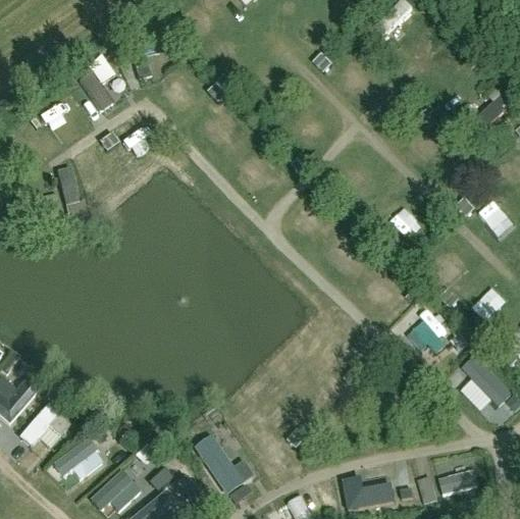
[(396,43),(386,33),(412,9),(403,0),(367,33),(385,52),(396,43)]
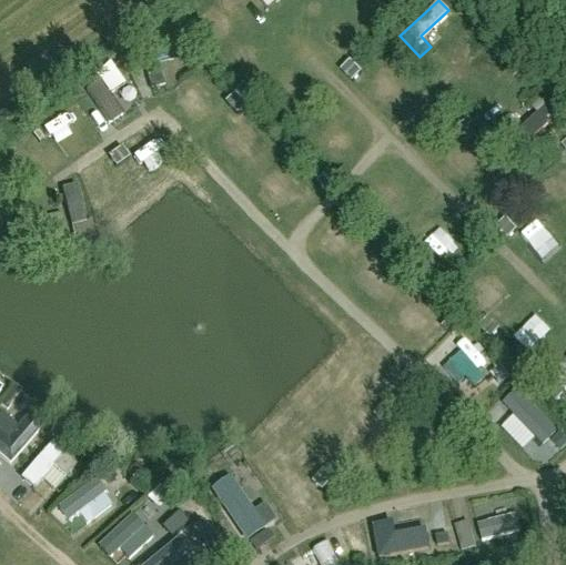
[(124,111),(117,102),(133,89),(108,58),(94,70),(99,77),(84,89),(112,121),(124,111)]
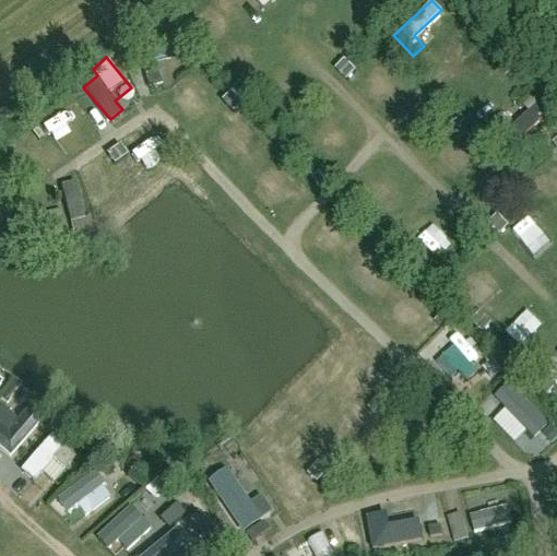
[(150,84),(162,80),(155,61),(144,64),(150,84)]
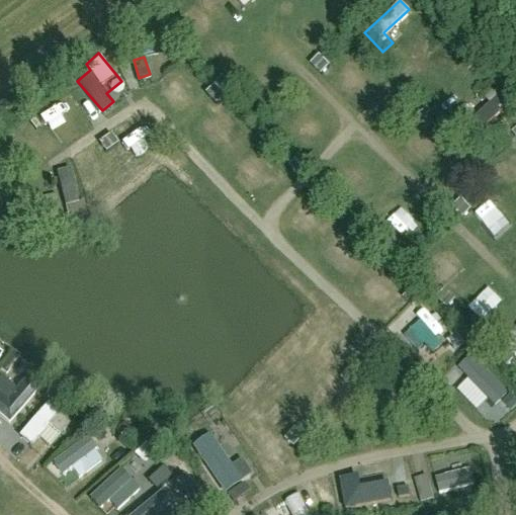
[(488,98),(490,100),(469,119),(481,131),(515,97),(503,85),(488,98)]
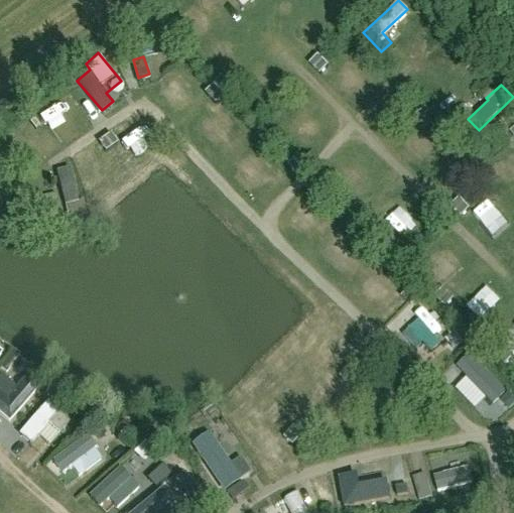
[(111,130),(98,137),(104,148),(116,141),(111,130)]
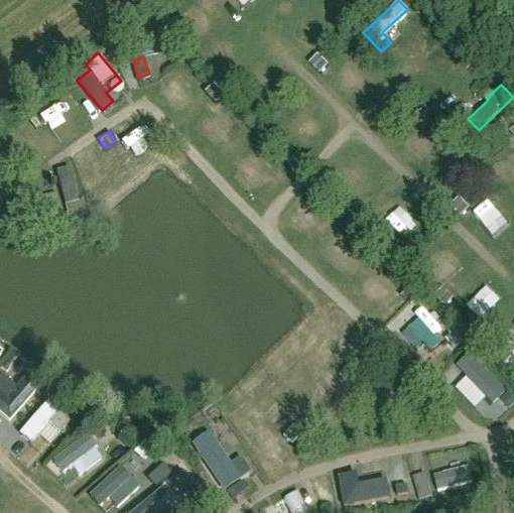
[(0,143),(18,170),(34,159),(15,132),(0,142),(0,143)]
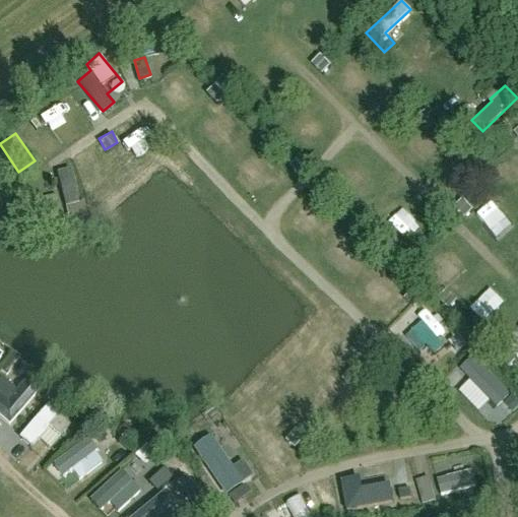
[(101,175),(122,167),(115,147),(93,155),(101,175)]
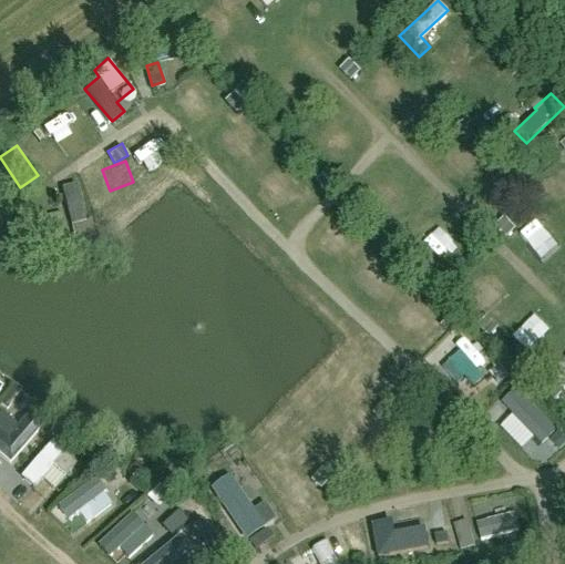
[(80,180),(63,183),(73,238),(90,235),(80,180)]
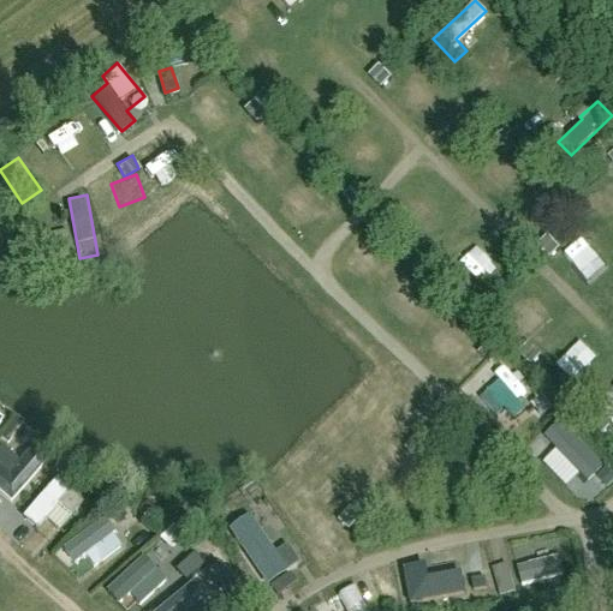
[(500,316),(518,337),(546,315),(528,293),(500,316)]
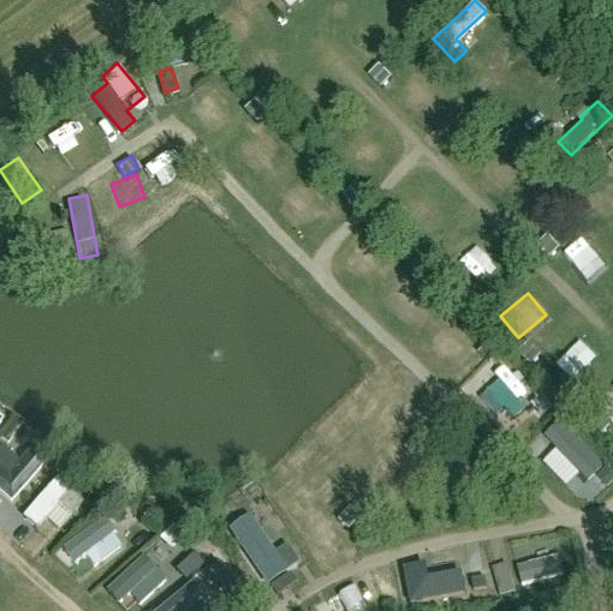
[(581,337),(555,361),(572,379),(597,355),(581,337)]
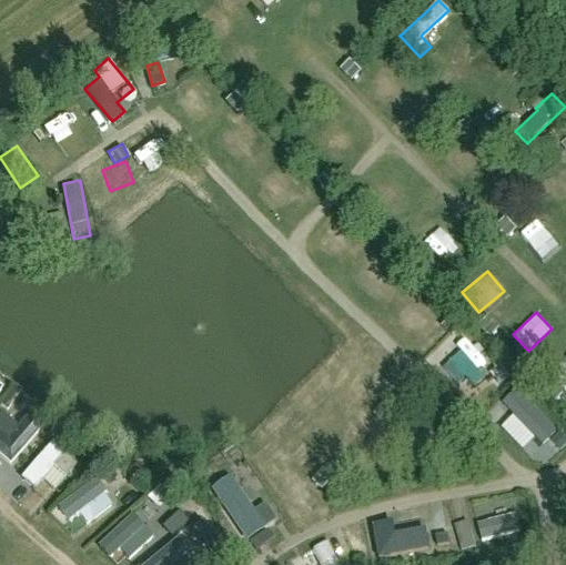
[(465,374),(474,382),(492,361),(466,339),(442,366),(460,381),(465,374)]
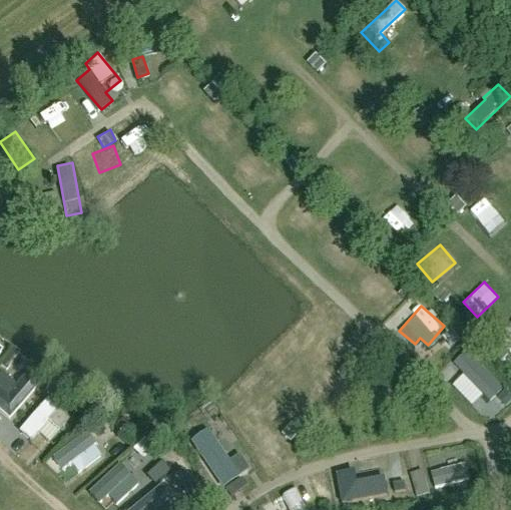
[(510,322),(497,336),(510,350),(510,322)]
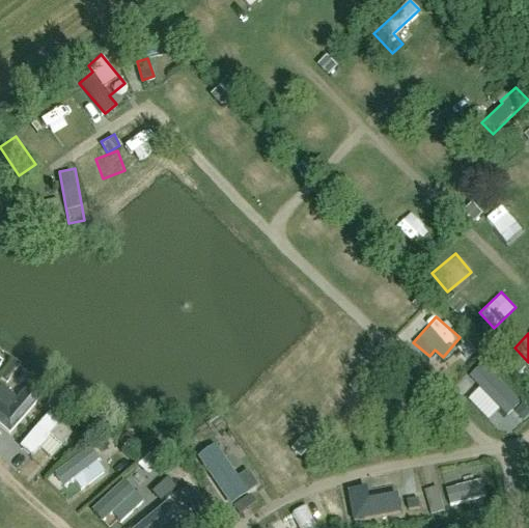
[(2,381),(0,382),(0,423),(30,454),(38,446),(48,455),(66,438),(53,425),(58,420),(47,408),(21,434),(12,425),(30,409),(2,381)]
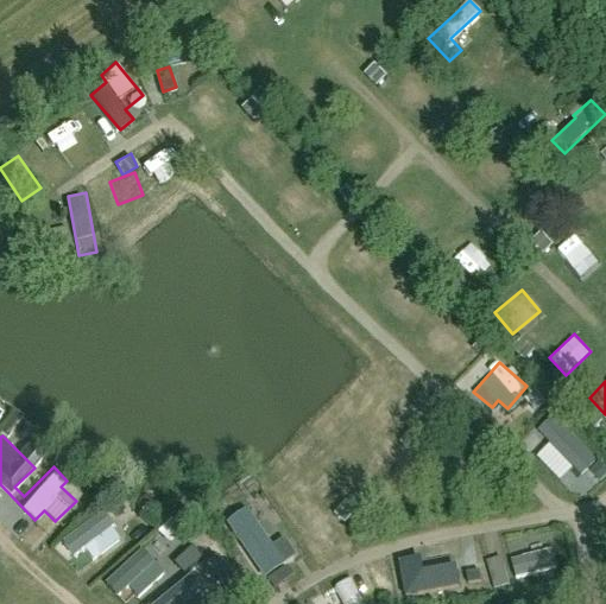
[(251,504),(229,514),(256,574),(295,558),(284,534),(266,542),(251,504)]
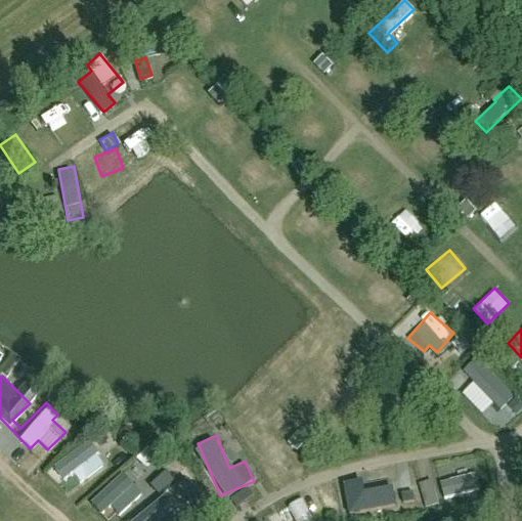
[(85,438),(51,465),(61,478),(71,471),(80,482),(104,462),(85,438)]
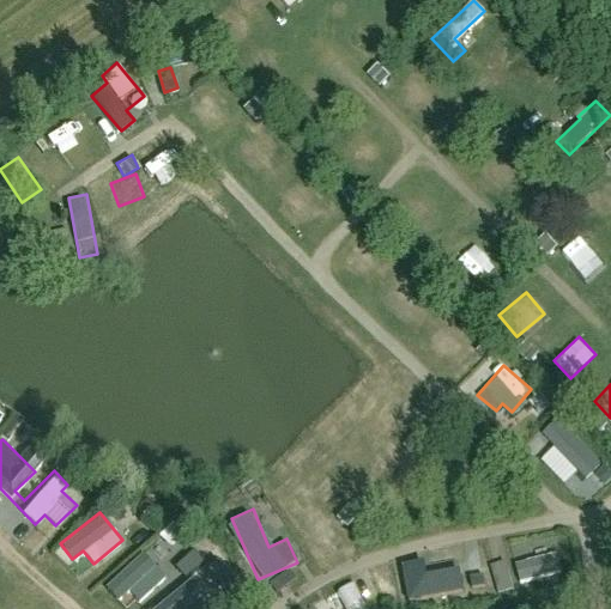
[(157,533),(169,547),(183,535),(170,521),(157,533)]
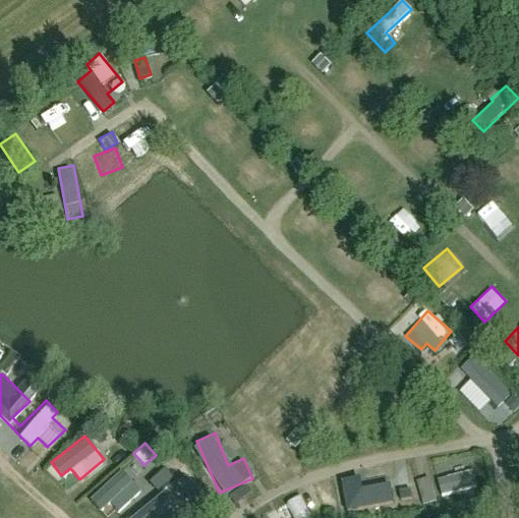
[(99,509),(108,501),(117,511),(139,490),(119,467),(88,497),(99,509)]
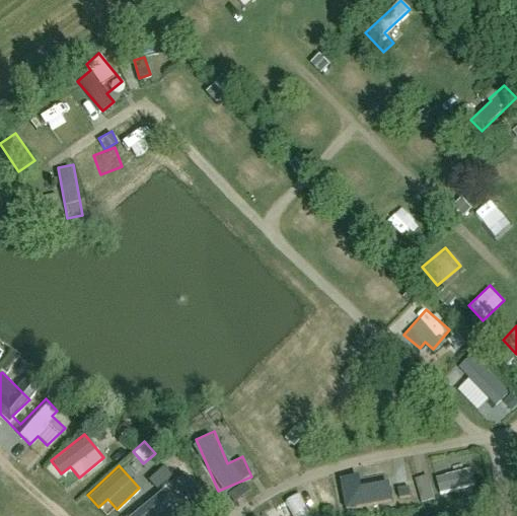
[(472,470),(437,480),(441,497),(477,488),(472,470)]
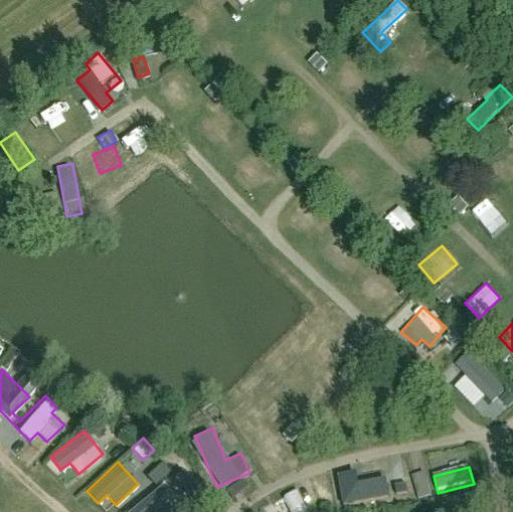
[(381,487),(352,492),(355,508),(403,499),(397,473),(379,477),(381,487)]
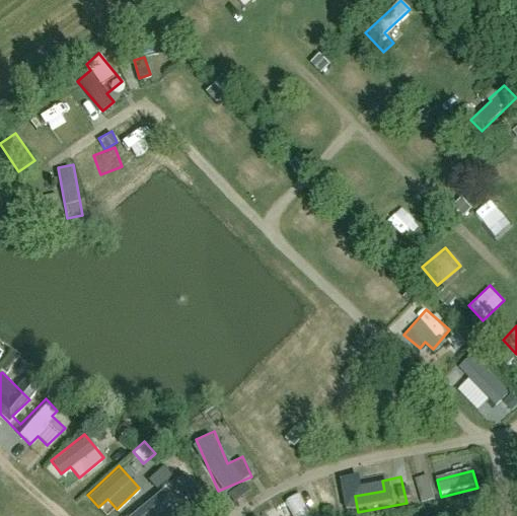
[(161,488),(127,515),(128,515),(173,515),(180,511),(161,488)]
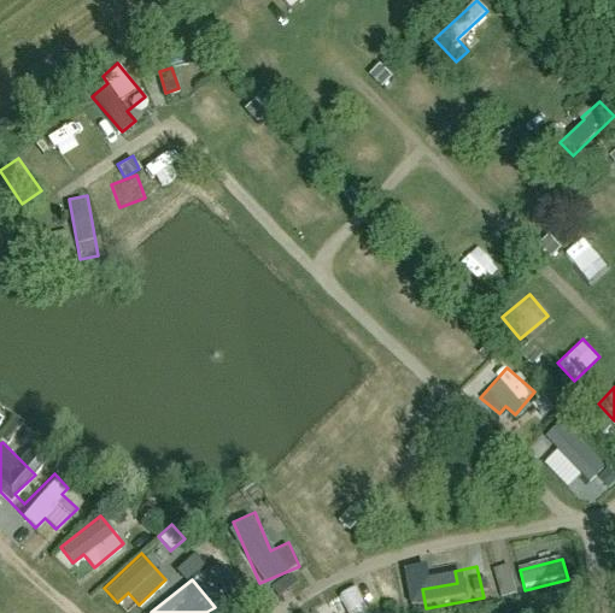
[(372,612),(358,583),(341,591),(350,612),(372,612)]
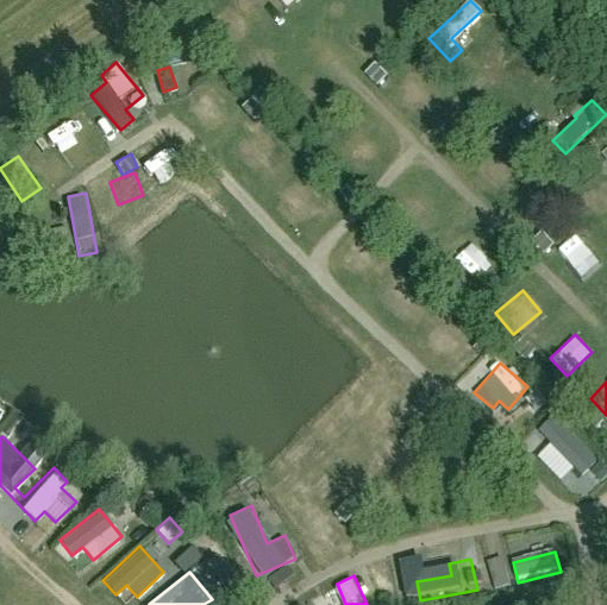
[(344,604),(335,587),(315,597),(319,604),(344,604)]
